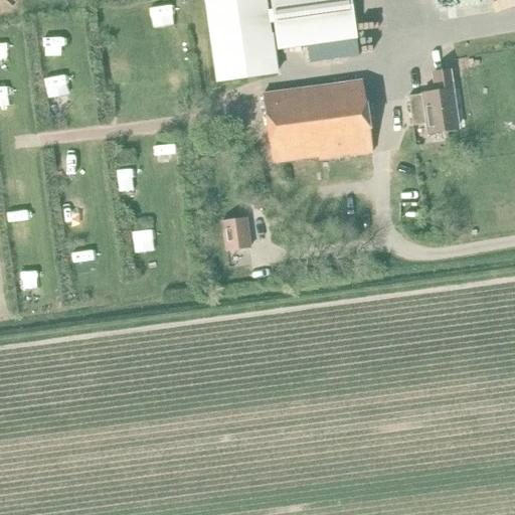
[(266,0),(203,0),(215,82),(278,73),(270,24),(274,24),(277,50),(307,46),(356,39),(350,0),(270,0),(272,10),(268,10),(266,0)]
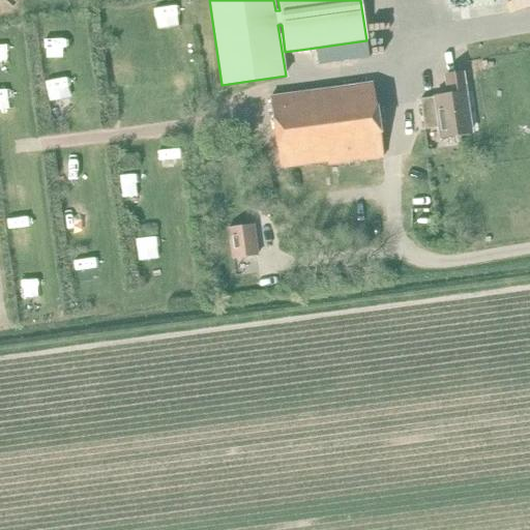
[(366,40),(316,48),(318,64),(369,57),(366,40)]
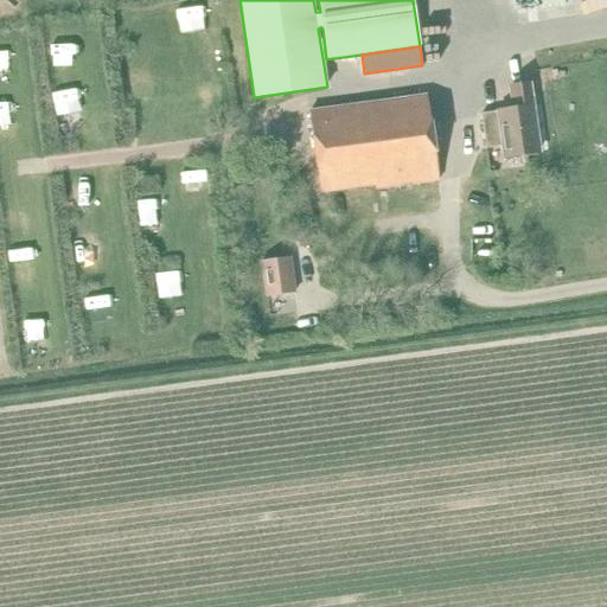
[(532,109),(529,85),(513,88),(516,110),(483,115),(486,148),(503,146),(504,159),(538,154),(532,109)]
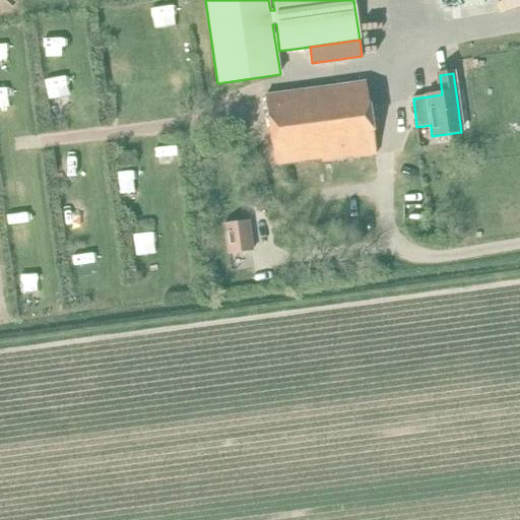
[(367,82),(265,96),(274,165),(322,158),(322,163),(377,154),(367,82)]
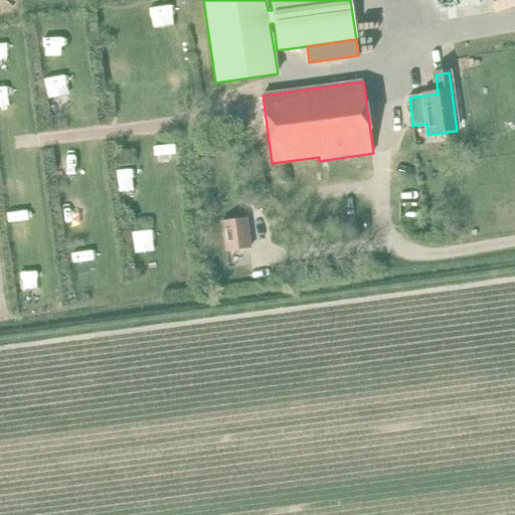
[(246,217),(220,221),(223,252),(250,248),(246,217)]
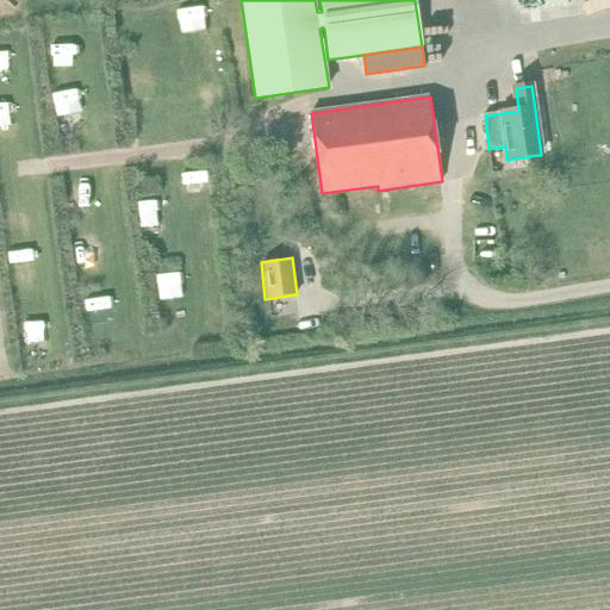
All buildings are outlined.
